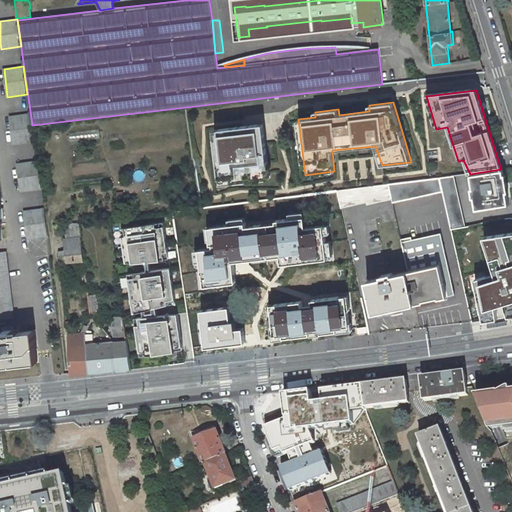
[(30,114),(10,116),(14,144),(34,141),(30,114)]
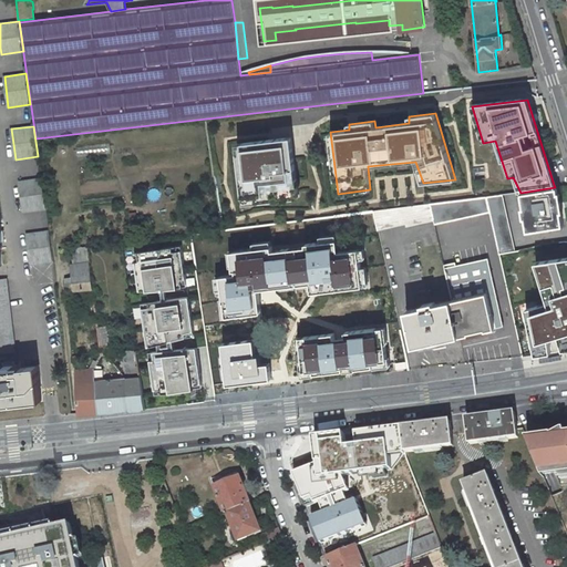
[(292,137),(236,143),(245,204),(299,198),(292,137)]
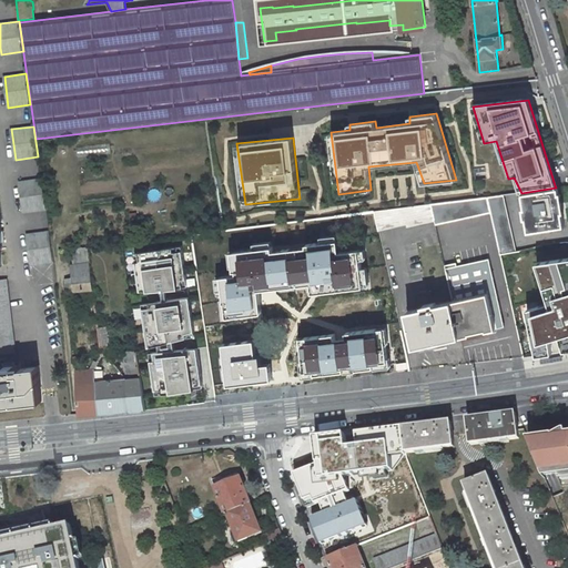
[(474,168),(476,180),(487,179),(486,166),(474,168)]
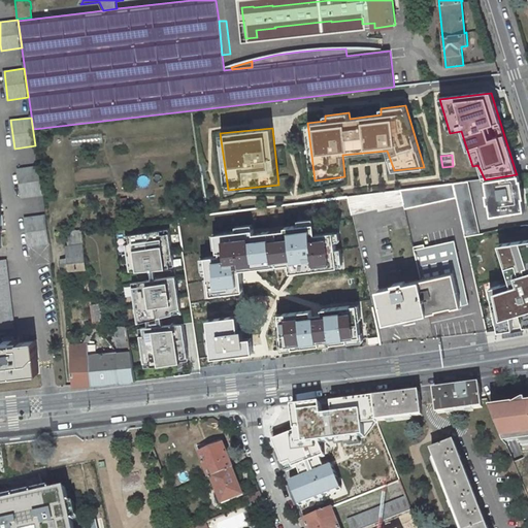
[(38,166),(18,169),(22,197),(42,195),(38,166)]
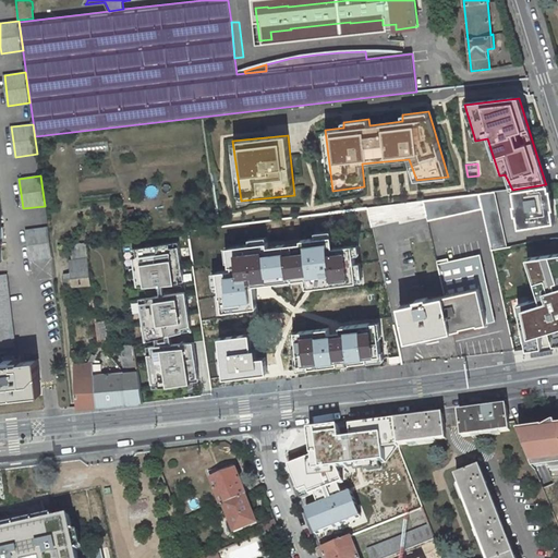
[(517,216),(519,228),(555,222),(546,184),(513,191),(516,206),(513,206),(516,216),(517,216)]
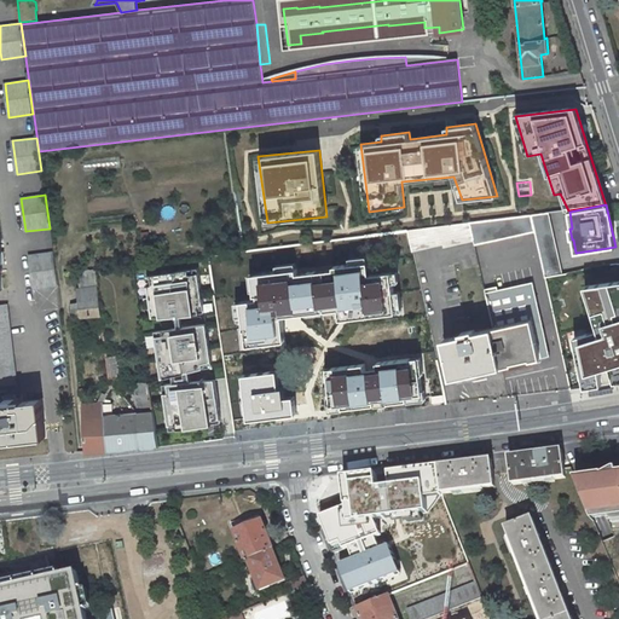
[(561,275),(561,272),(548,213),(532,214),(534,231),(545,277),(561,275)]
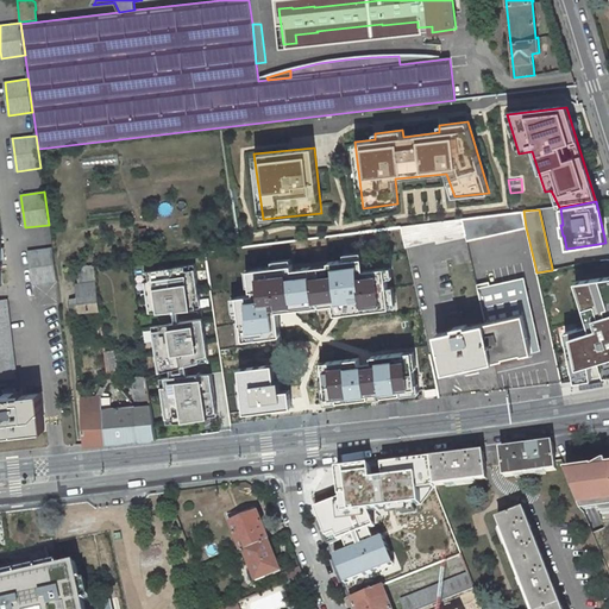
[(463,219),(466,236),(468,240),(526,227),(523,211),(514,212),(463,219)]
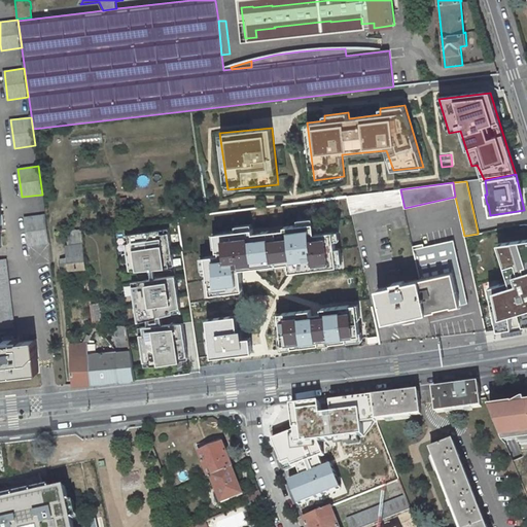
[(378,210),(403,204),(400,189),(347,196),(350,209),(351,213),(377,207),(378,210)]
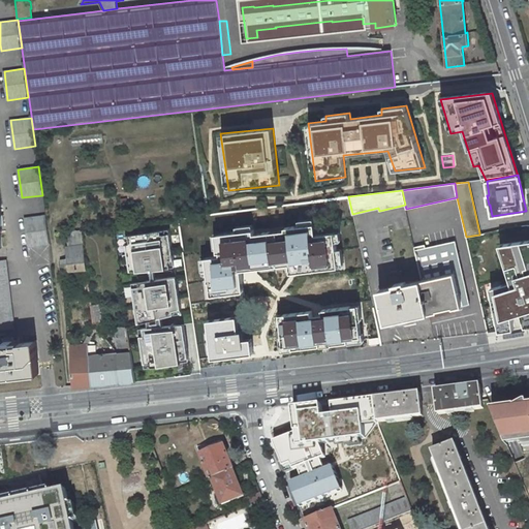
[(45,215),(25,218),(29,247),(49,244),(45,215)]
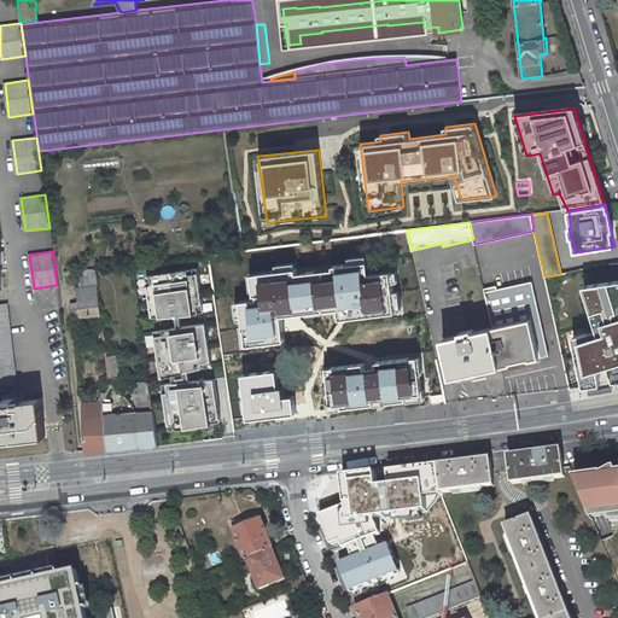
[(254,274),(256,298),(242,301),(248,345),(286,340),(283,315),(339,308),(340,318),(396,312),(391,272),(369,274),(368,262),(334,266),(336,269),(297,273),(296,269),(254,274)]
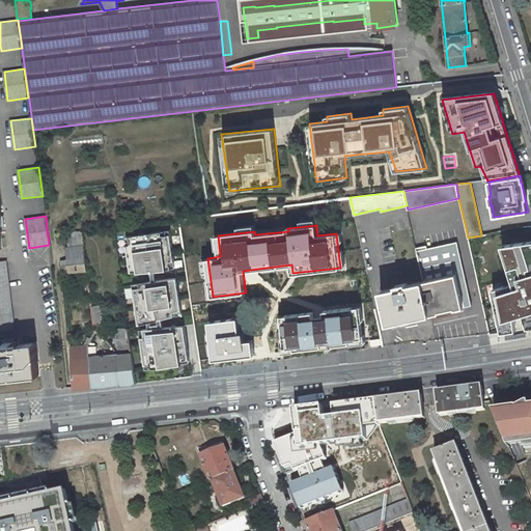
[(170,230),(126,236),(131,272),(175,268),(170,230)]
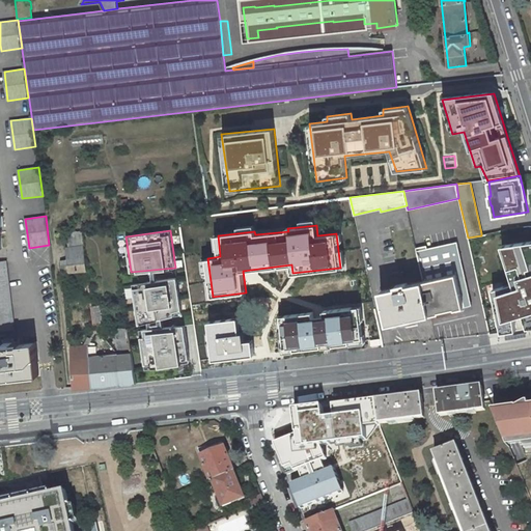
[(62,273),(87,271),(82,231),(67,233),(70,248),(66,249),(67,259),(67,260),(61,261),(62,273)]
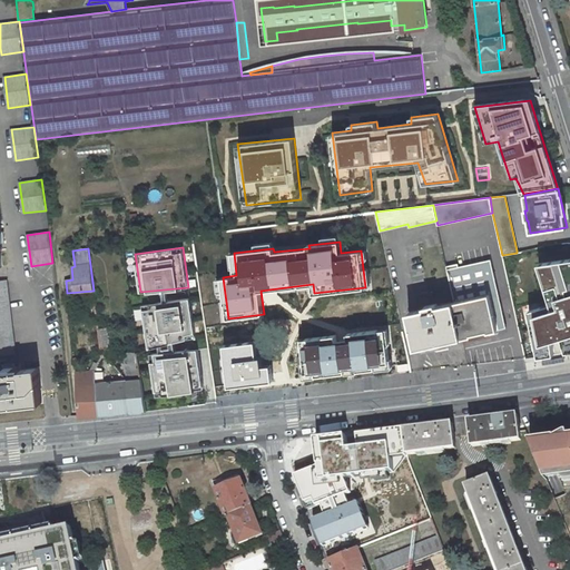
[(569,255),(542,261),(554,301),(531,307),(543,354),(558,352),(554,337),(567,333),(569,344),(569,255)]
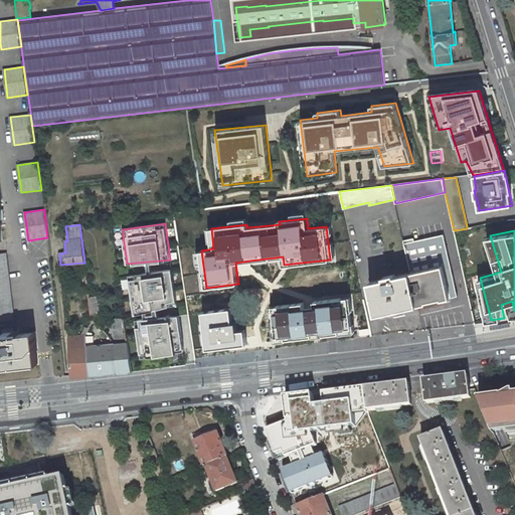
[(442,300),(458,296),(444,235),(404,243),(410,273),(418,305),(426,303),(426,302),(442,299),(442,300)]
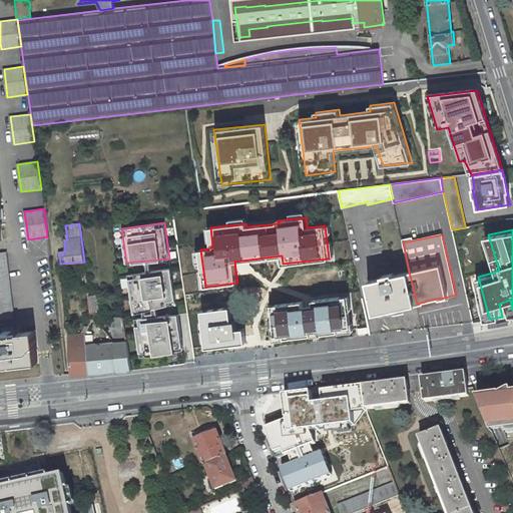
[(0,319),(14,318),(6,251),(0,252),(0,319)]
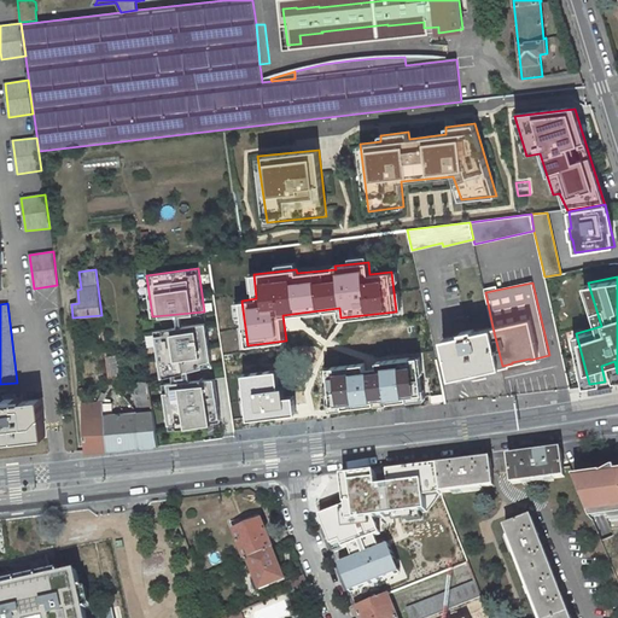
[(207,324),(155,331),(162,379),(203,367),(213,367),(207,324)]
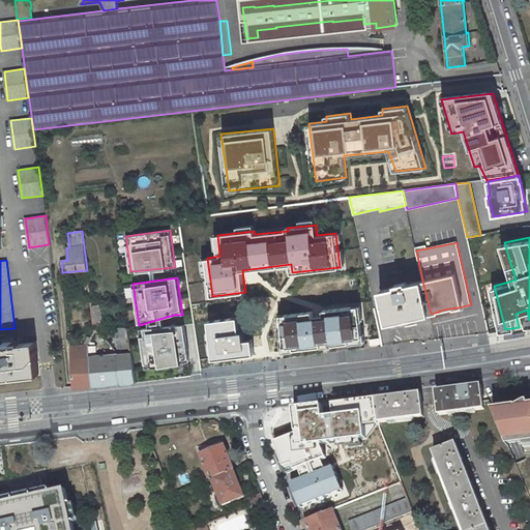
[(431,314),(422,281),(406,285),(406,283),(394,285),(395,288),(384,290),(386,301),(382,302),(387,324),(396,322),(395,321),(421,315),(421,316),(431,314)]
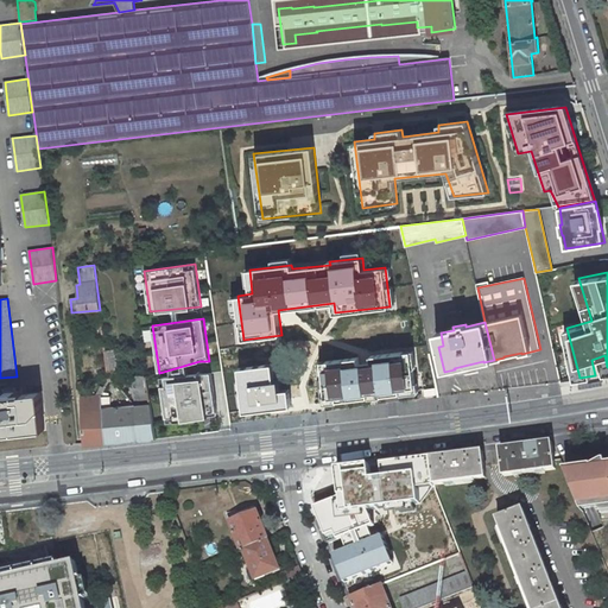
[(417,392),(412,350),(372,355),(372,361),(360,362),(359,358),(320,361),(323,403),(417,392)]
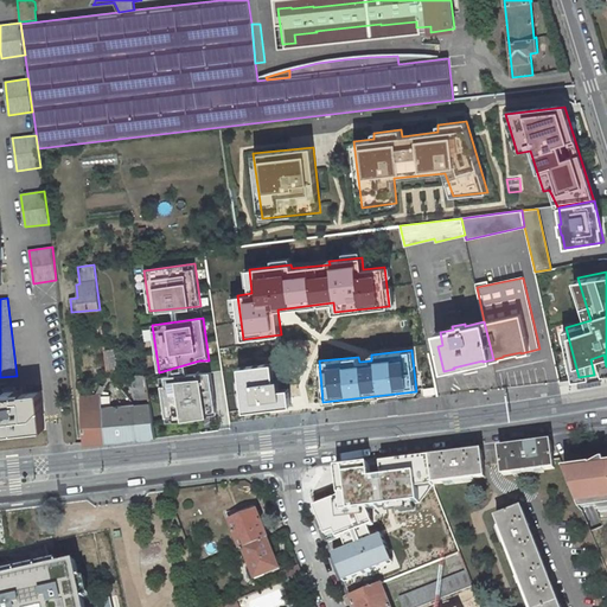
[(273,363),(240,366),(244,411),(292,406),(289,389),(281,390),(280,379),(275,379),(273,363)]
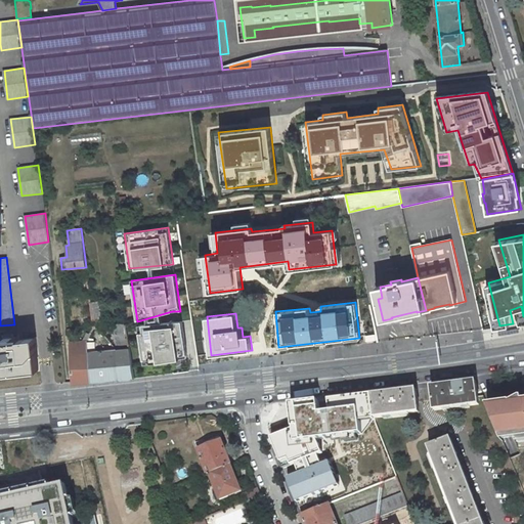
[(144,364),(187,357),(181,321),(138,325),(144,364)]
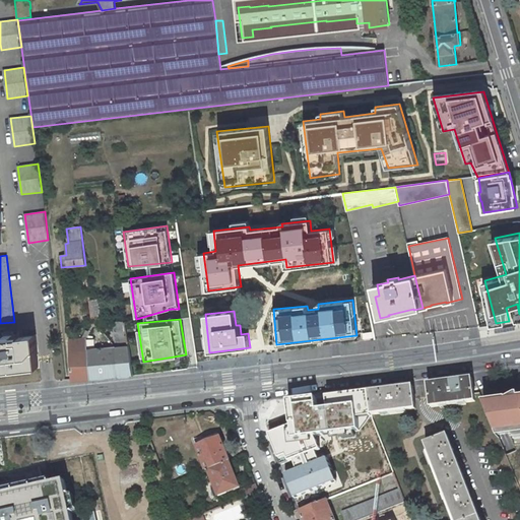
[(117,341),(127,340),(126,320),(115,321),(117,341)]
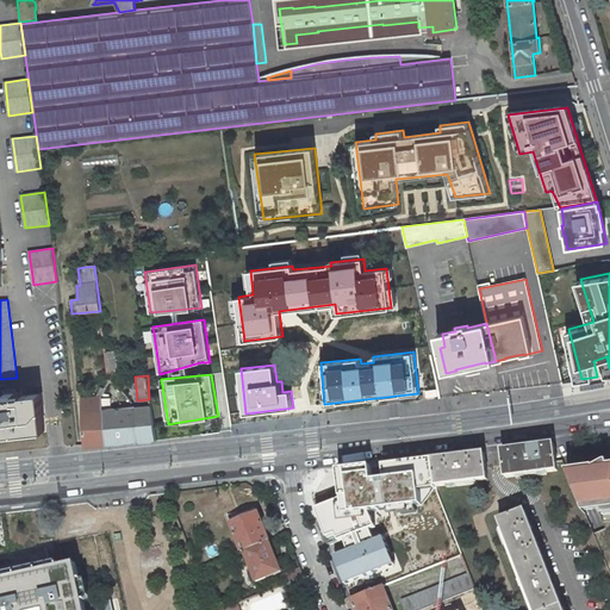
[(0,435),(44,431),(41,394),(23,397),(22,393),(13,393),(13,390),(2,391),(4,394),(0,394),(0,435)]
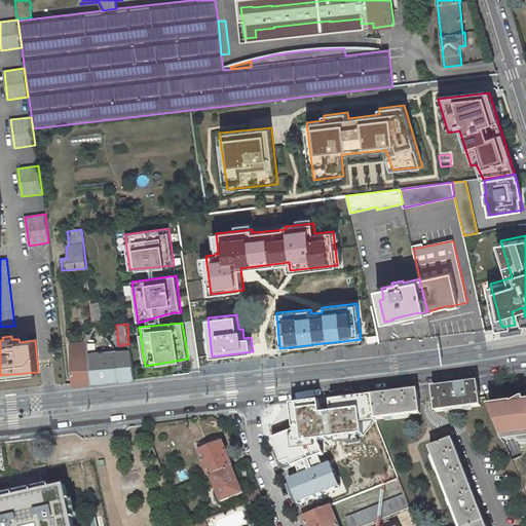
[(88,352),(87,341),(69,342),(73,386),(91,384),(88,352)]
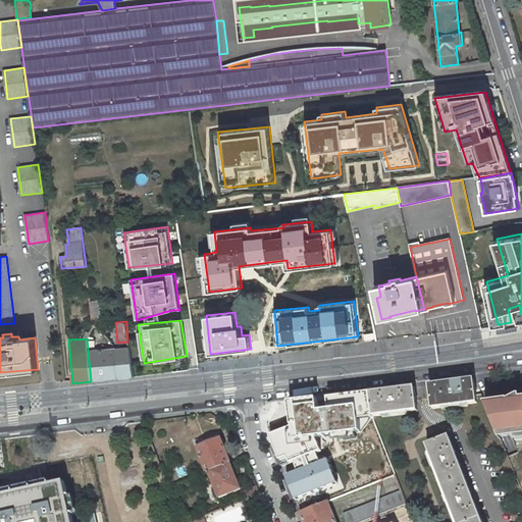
[(317,344),(318,356),(333,355),(332,343),(317,344)]
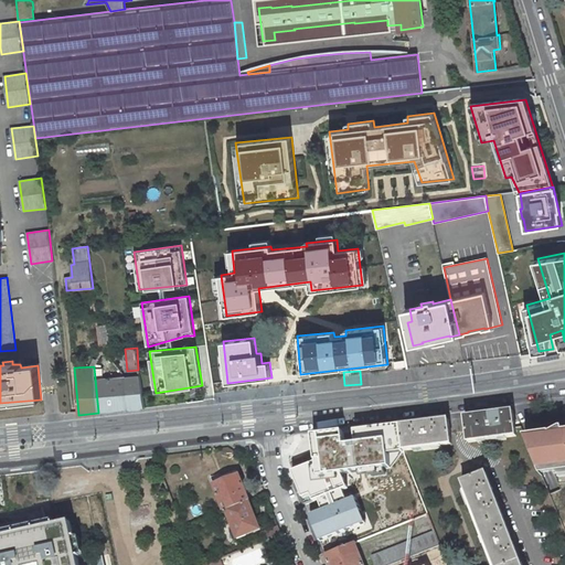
[(140,375),(126,376),(129,409),(145,408),(140,375)]
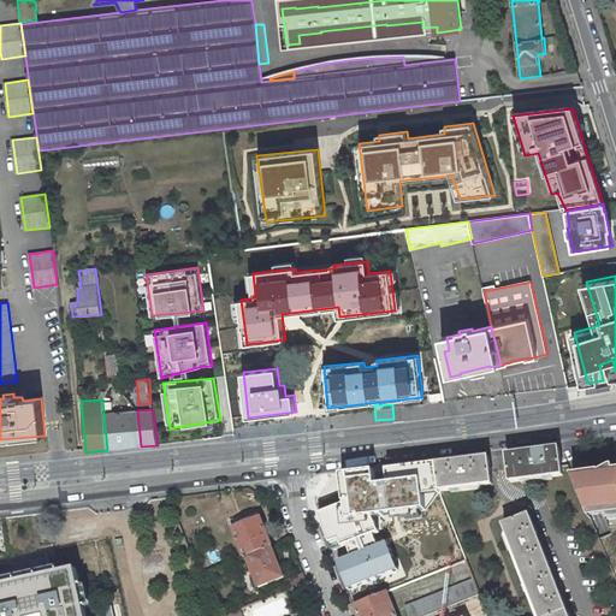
[(137,410),(104,413),(107,450),(141,446),(137,410)]
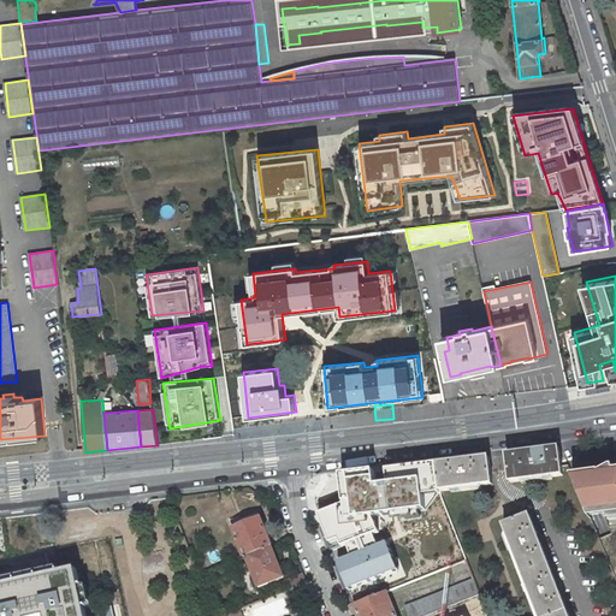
[(285,414),(286,431),(304,430),(303,413),(285,414)]
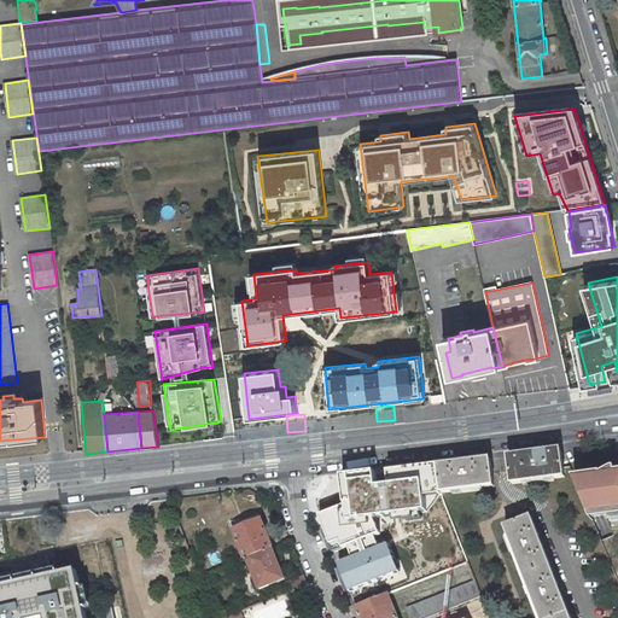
[(565,477),(561,449),(509,456),(513,484),(565,477)]
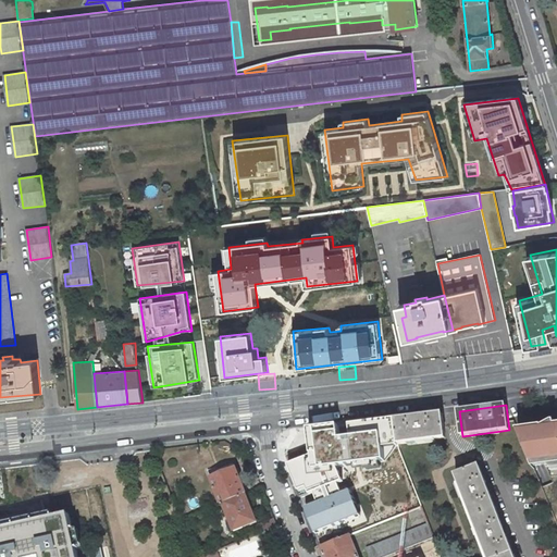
[(446,438),(443,413),(395,419),(398,444),(446,438)]
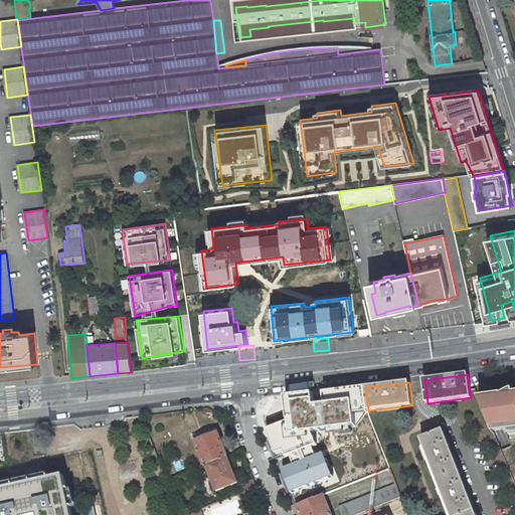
[(368,410),(365,387),(323,392),(324,405),(313,406),(311,393),(286,397),(289,417),(299,415),(301,430),(305,443),(308,444),(310,450),(312,449),(314,446),(309,433),(319,432),(318,422),(326,421),(327,431),(337,430),(337,436),(351,434),(350,427),(353,427),(355,427),(354,414),(369,412),(368,410)]
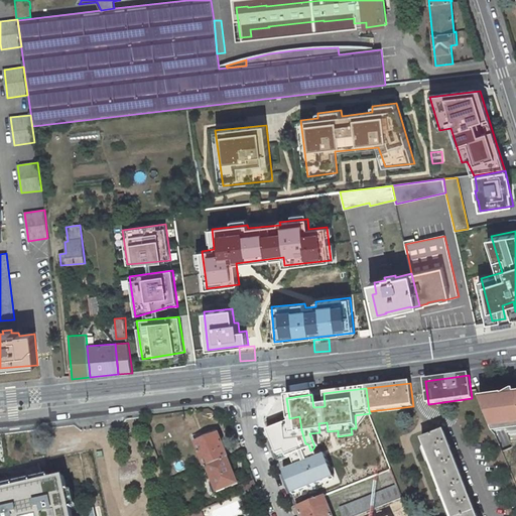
[(515,394),(503,397),(503,396),(480,399),(493,429),(515,426),(515,394)]
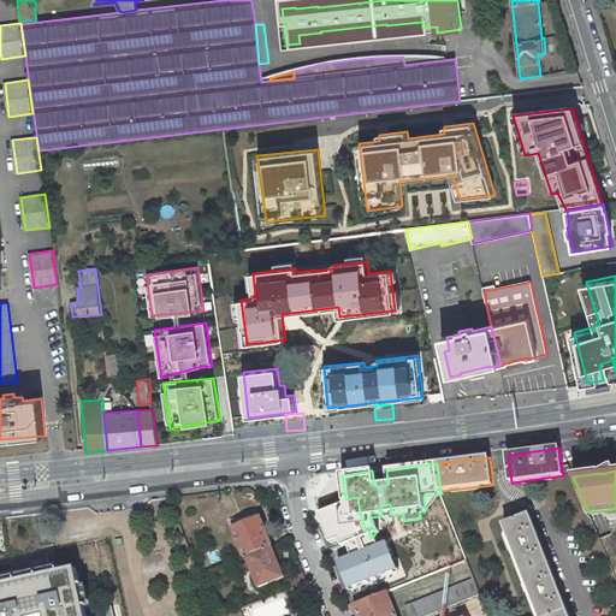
[(357,497),(345,499),(345,504),(318,515),(332,552),(347,546),(351,560),(337,564),(348,593),(400,574),(389,545),(378,549),(373,537),(371,538),(368,531),(365,529),(360,514),(357,497)]
